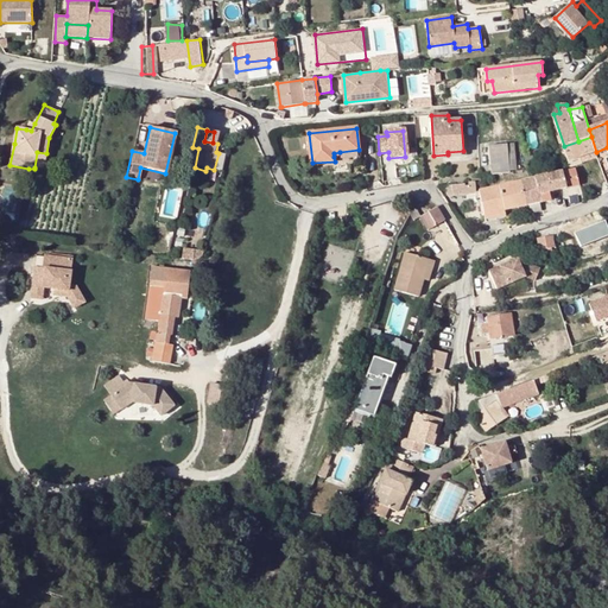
[(596,152),(591,137),(578,141),(583,156),(593,152),(595,158),(599,157),(596,152)]
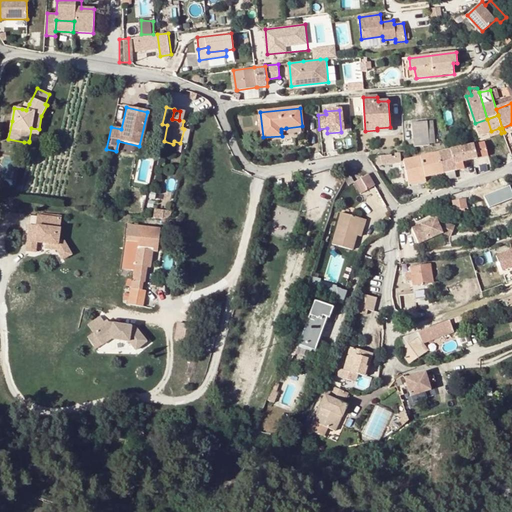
[(491,131),(487,119),(475,123),(479,135),(491,131)]
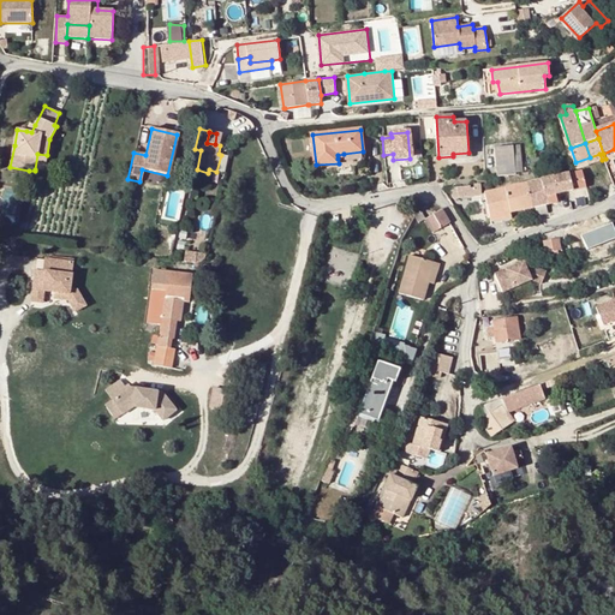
[(517,175),(515,156),(514,147),(496,149),(499,177),(517,175)]
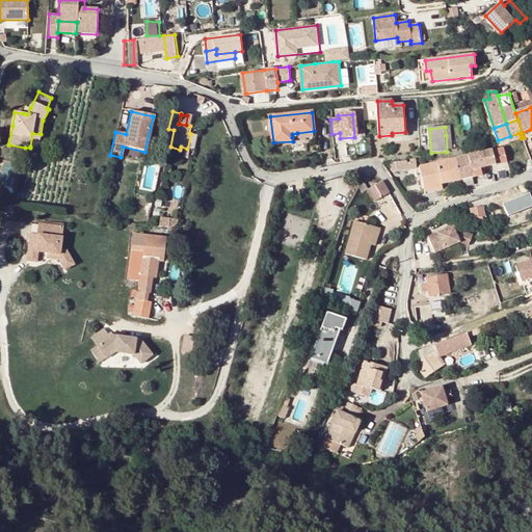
[(32,133),(30,147),(37,148),(41,134),(32,133)]
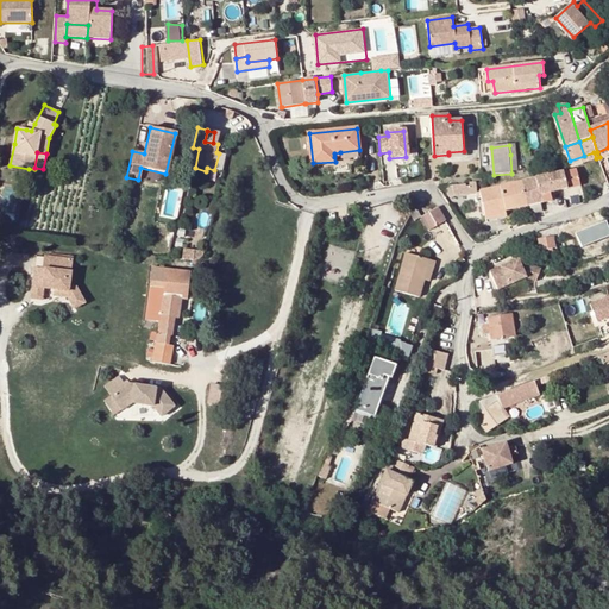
[(226,155),(219,154),(214,170),(223,171),(226,155)]
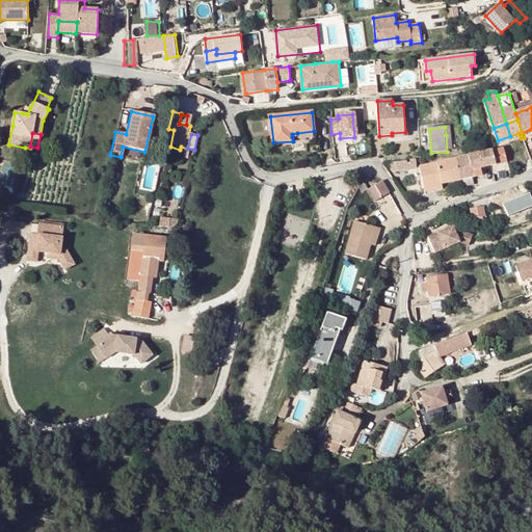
[(144,152),(123,147),(121,157),(143,162),(144,152)]
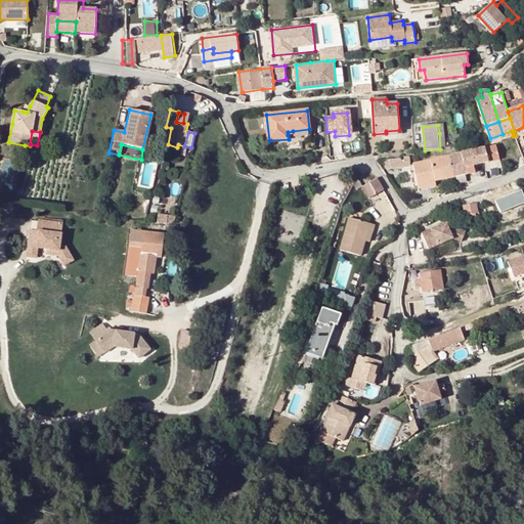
[(476,150),(479,165),(488,162),(499,160),(496,145),(488,147),(476,150)]
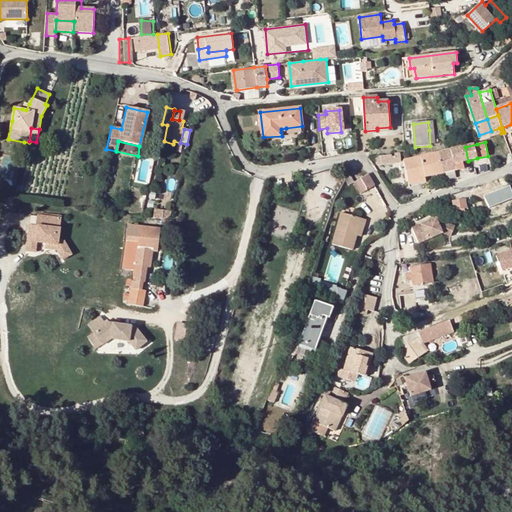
[(465,147),(451,150),(456,170),(465,168),(464,162),(468,161),(465,147)]
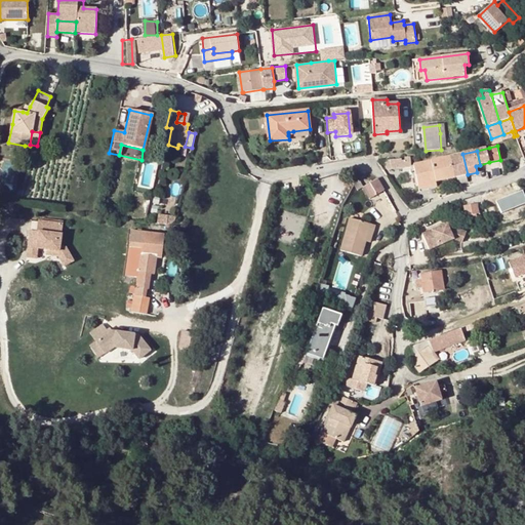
[(468,174),(462,154),(451,157),(455,177),(457,176),(467,174),(468,174)]
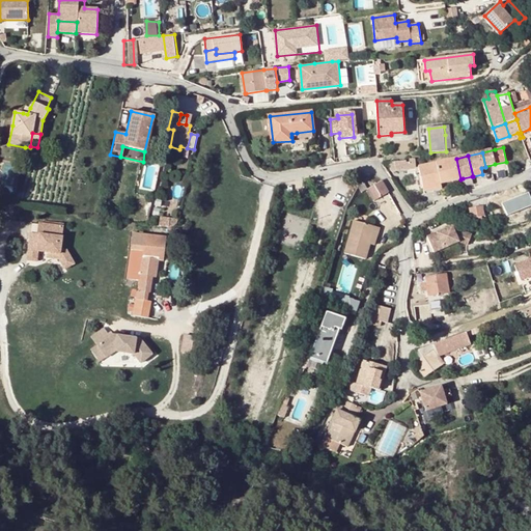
[(424,188),(442,184),(460,179),(456,159),(419,167),(424,188)]
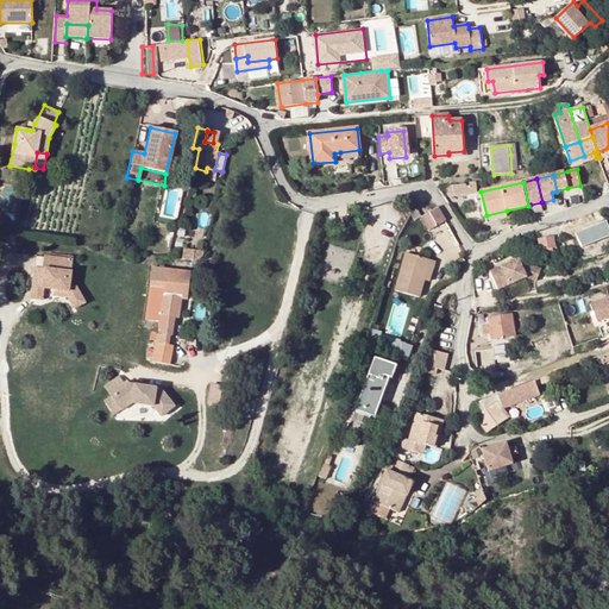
[(476,183),(466,184),(468,195),(478,193),(476,183)]
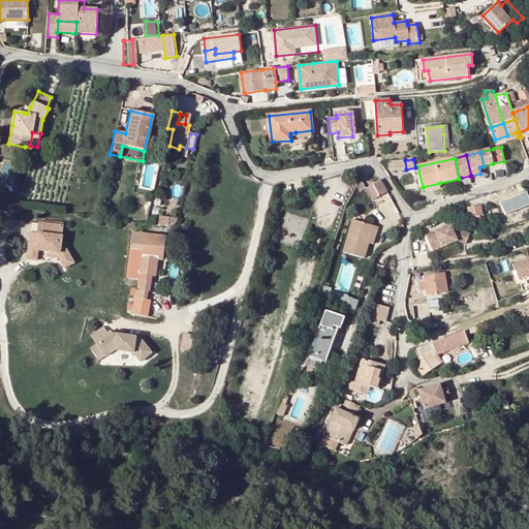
[(405,160),(393,161),(395,170),(406,169),(405,160)]
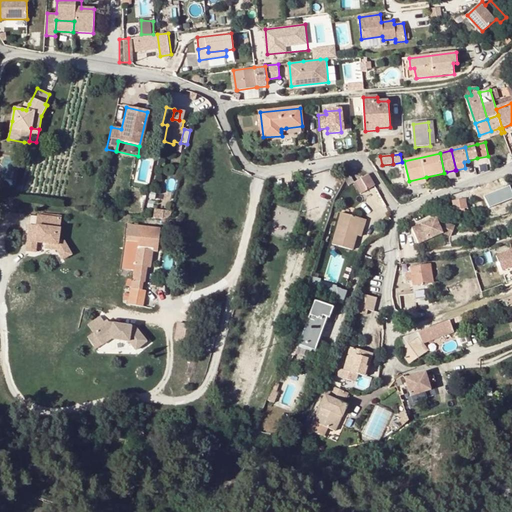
[(380,156),(370,158),(375,166),(382,165),(380,156)]
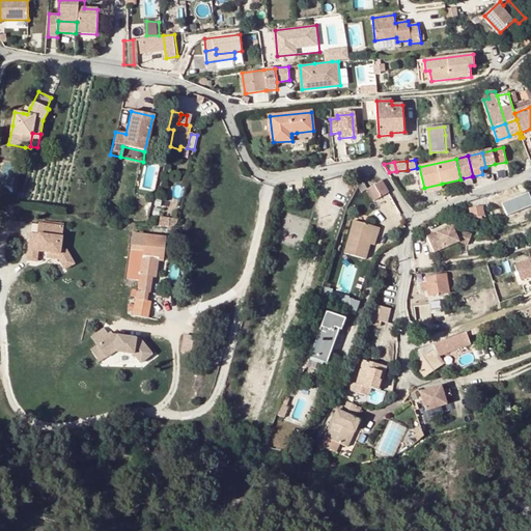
[(506,162),(495,164),(497,171),(505,169),(506,170),(508,170),(507,162),(506,162)]
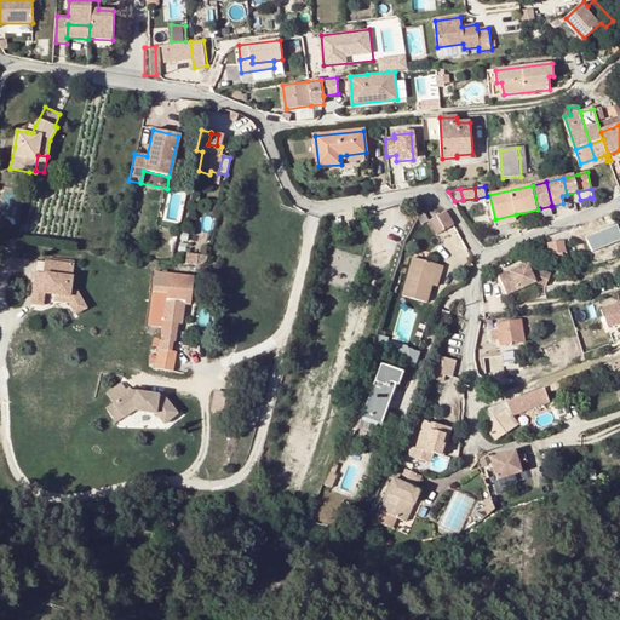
[(551,206),(540,208),(543,218),(552,216),(551,206)]
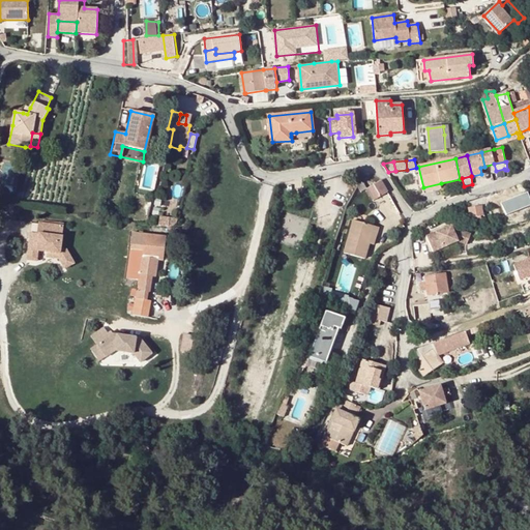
[(383,183),(382,181),(367,188),(374,200),(388,193),(383,183)]
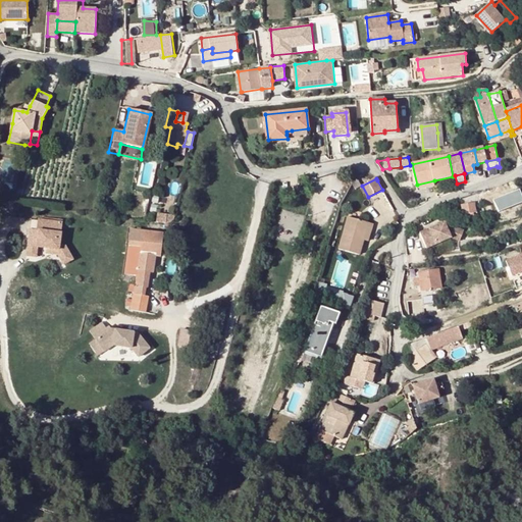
[(434,180),(417,185),(418,191),(435,188),(434,180)]
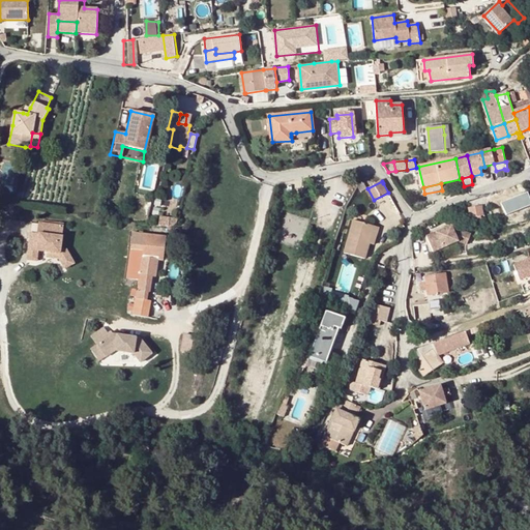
[(524,190),(498,201),(502,213),(528,203),(524,190)]
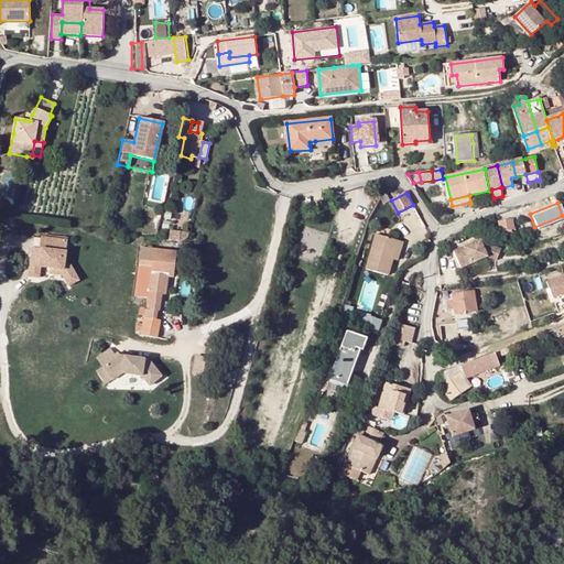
[(386,212),(379,207),(371,219),(379,224),(386,212)]
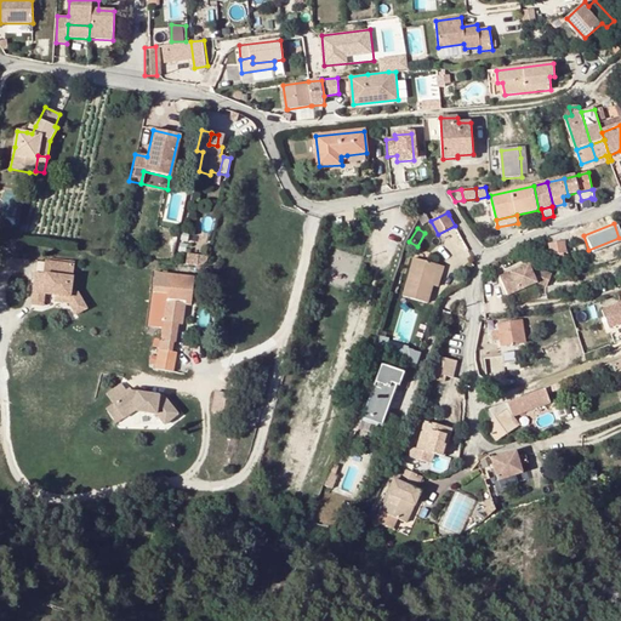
[(548,241),(535,245),(536,254),(551,251),(553,260),(567,257),(563,241),(550,245),(548,241)]
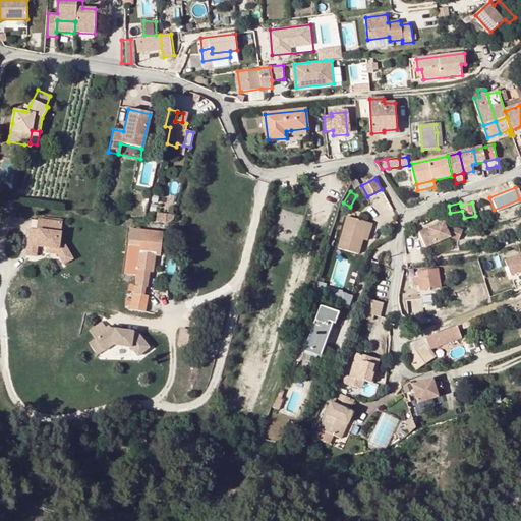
[(362,240),(367,223),(348,217),(339,248),(359,254),(362,240)]
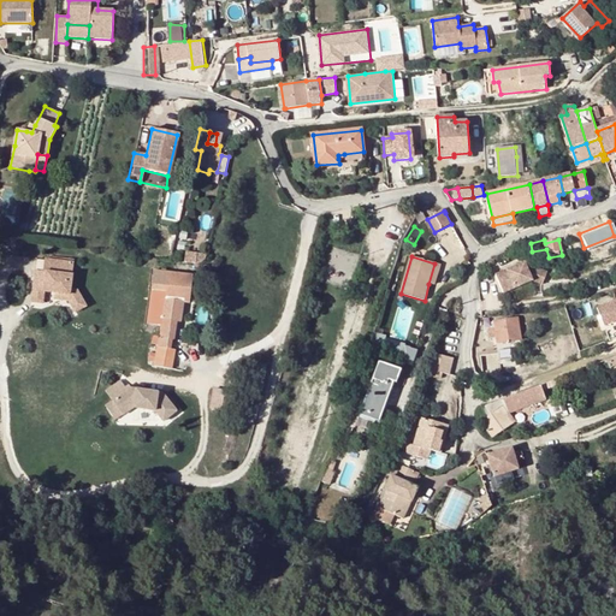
[(69,260),(45,258),(43,271),(35,270),(33,292),(45,294),(45,292),(55,292),(55,300),(66,301),(67,301),(70,302),(77,312),(89,306),(81,294),(80,291),(77,290),(76,289),(71,289),(75,259),(69,258),(69,260)]
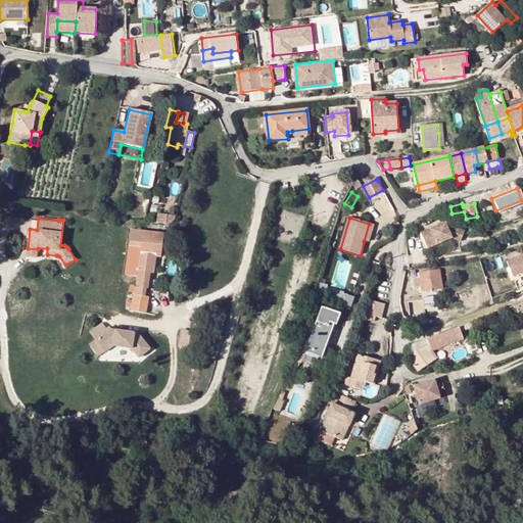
[(374,225),(369,224),(364,241),(370,242),(374,225)]
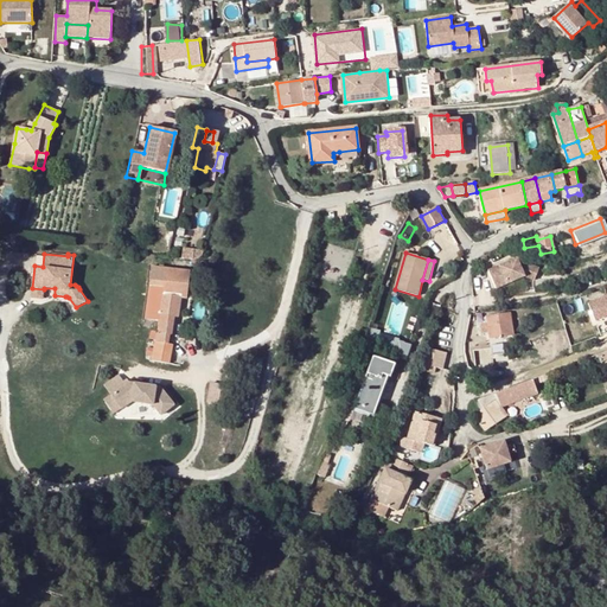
[(518,261),(489,273),(497,291),(525,280),(535,283),(541,272),(518,261)]
